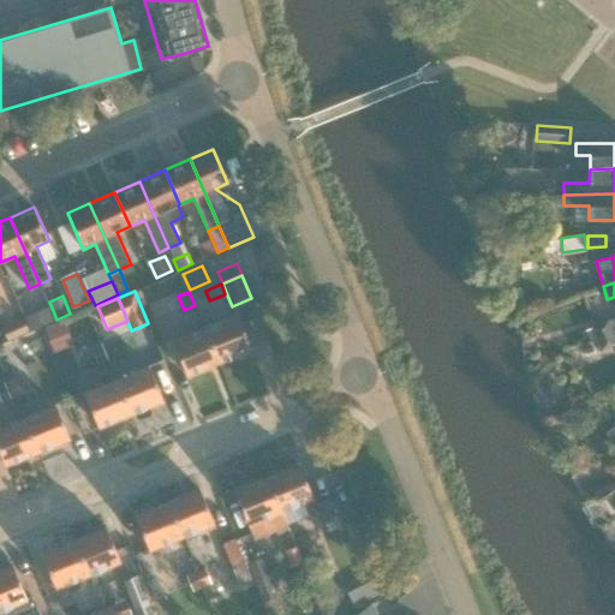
[(219,362),(252,348),(238,315),(206,328),(219,362)]
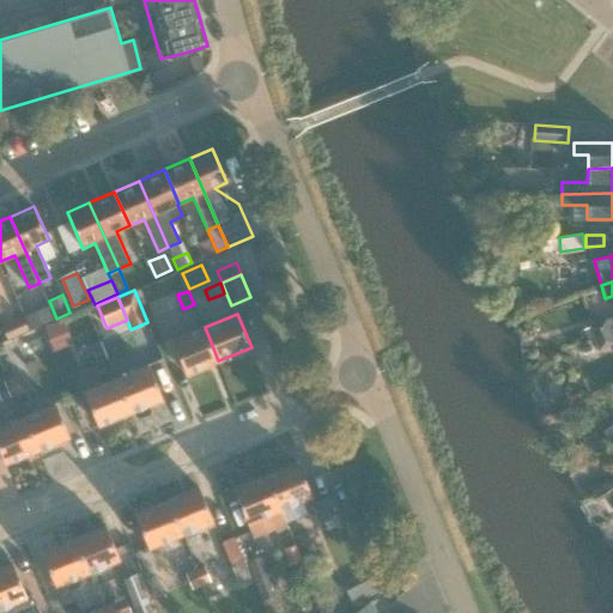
[(594,338),(612,328),(612,316),(583,329),(588,340),(594,338)]
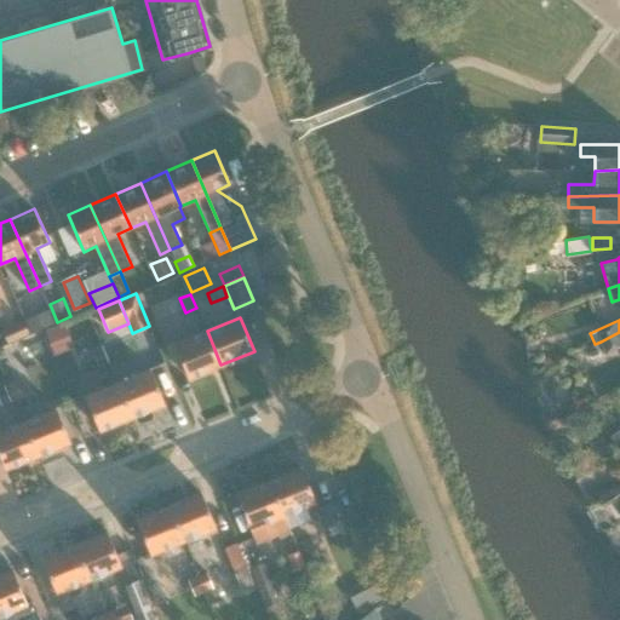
[(3,331),(9,344),(29,334),(24,321),(3,331)]
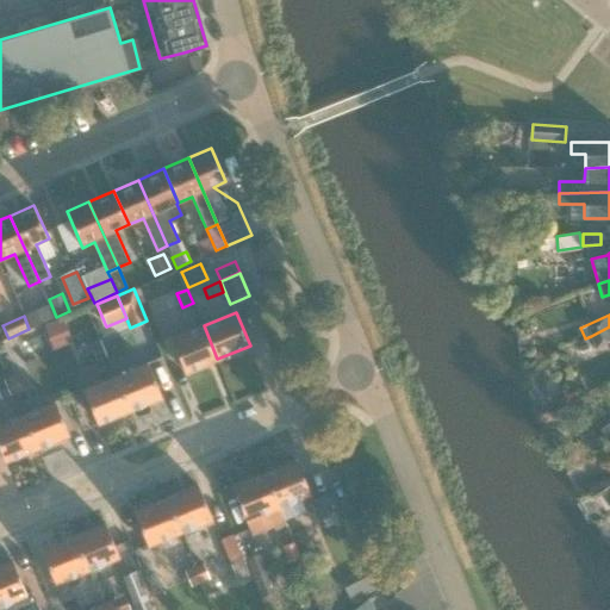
[(63,318),(44,325),(54,350),(73,342),(63,318)]
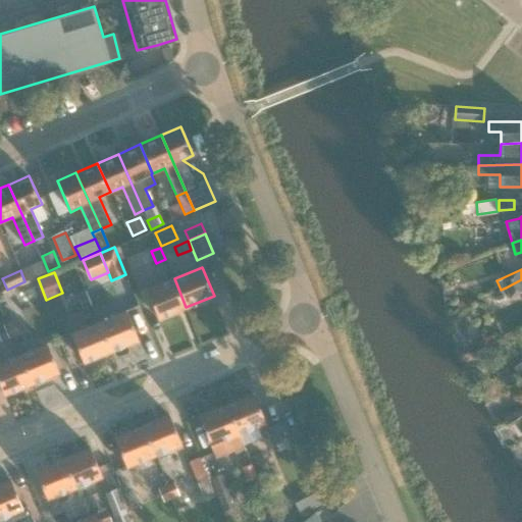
[(159,318),(186,307),(174,278),(147,290),(159,318)]
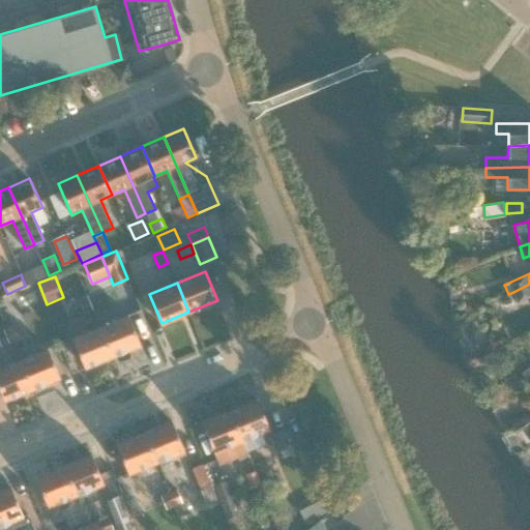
[(529,284),(513,292),(518,301),(529,296),(529,284)]
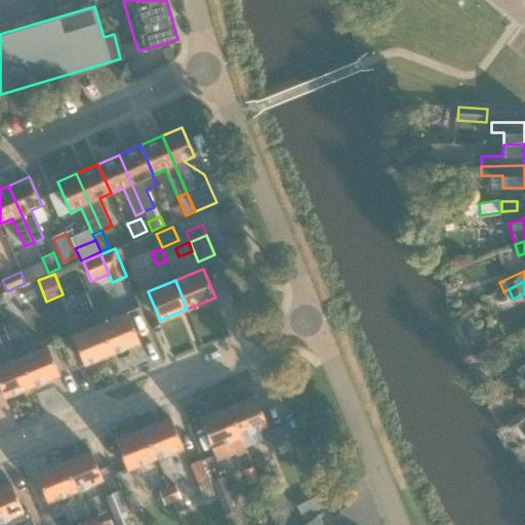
[(78,295),(84,310),(91,307),(86,292),(78,295)]
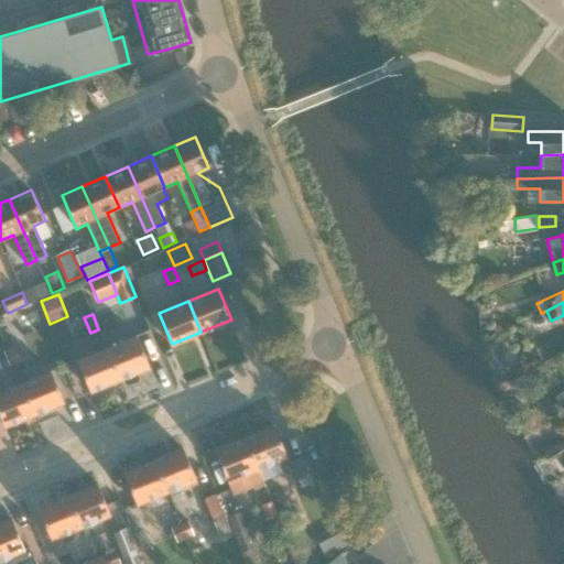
[(137,371),(150,367),(137,335),(107,348),(120,379),(123,378),(126,383),(128,384),(138,380),(139,378),(137,371)]
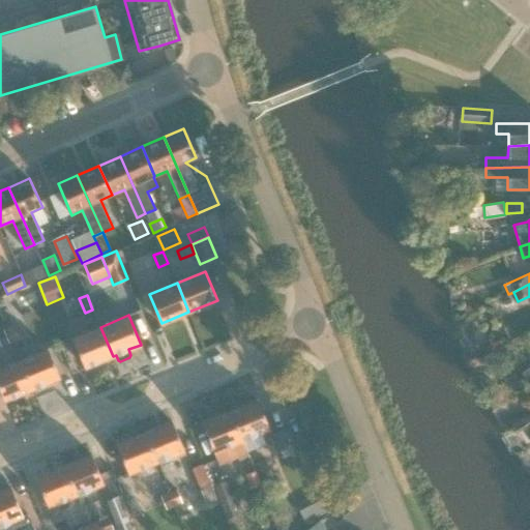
[(7,327),(13,342),(19,340),(13,325),(7,327)]
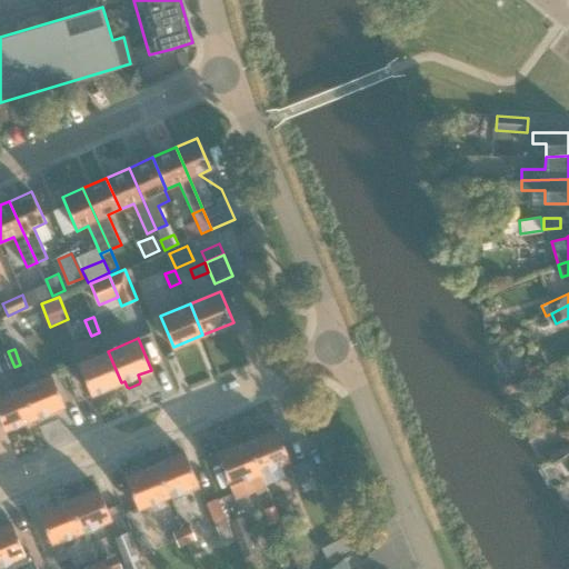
[(91,395),(121,382),(108,351),(78,363),(91,395)]
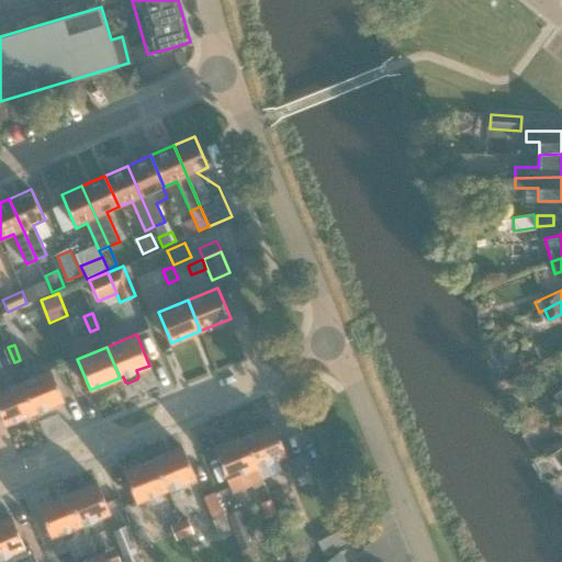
[(10,363),(4,349),(0,350),(0,364),(1,368),(10,363)]
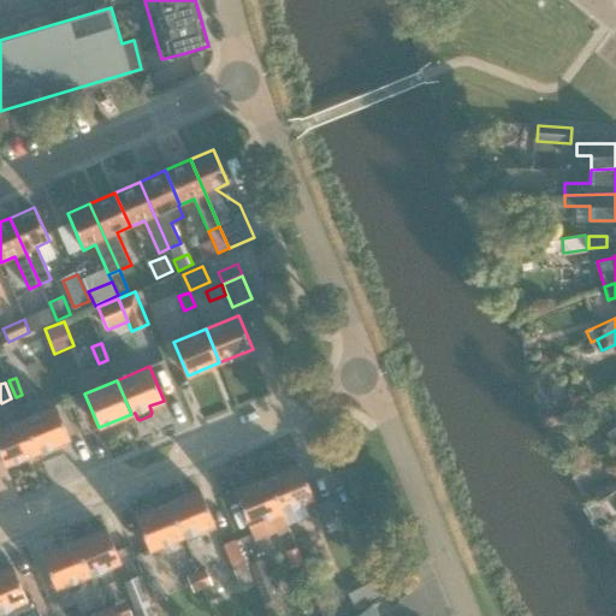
[(39,451),(70,439),(57,404),(24,418),(39,451)]
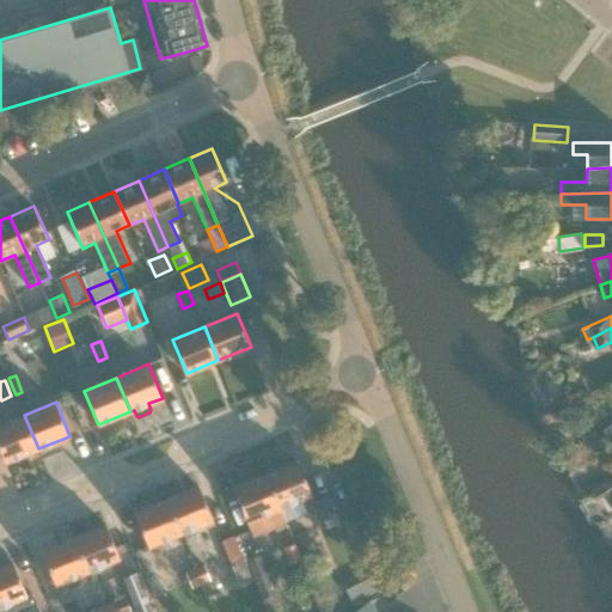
[(557,414),(563,423),(575,417),(569,407),(557,414)]
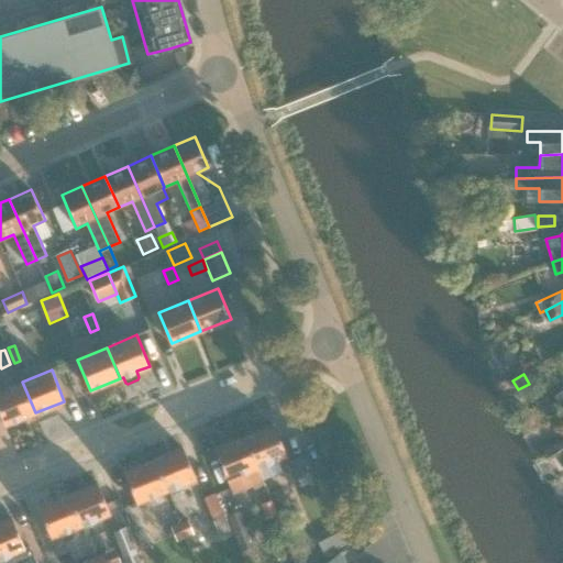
[(0,410),(6,424),(35,412),(22,382),(0,390),(0,410)]
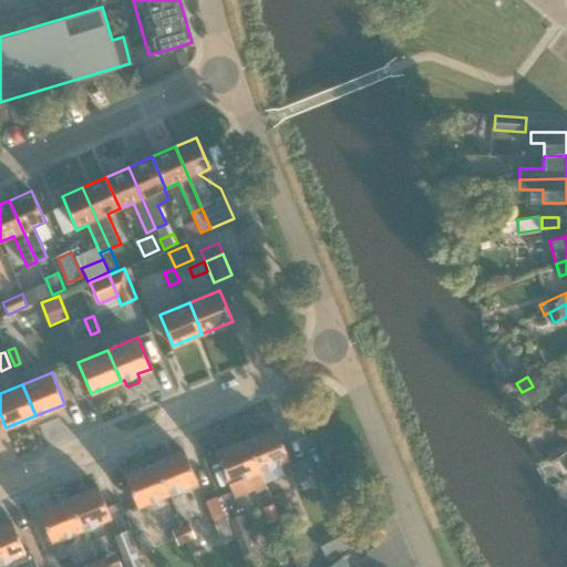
[(246,440),(259,472),(289,460),(276,428),(246,440)]
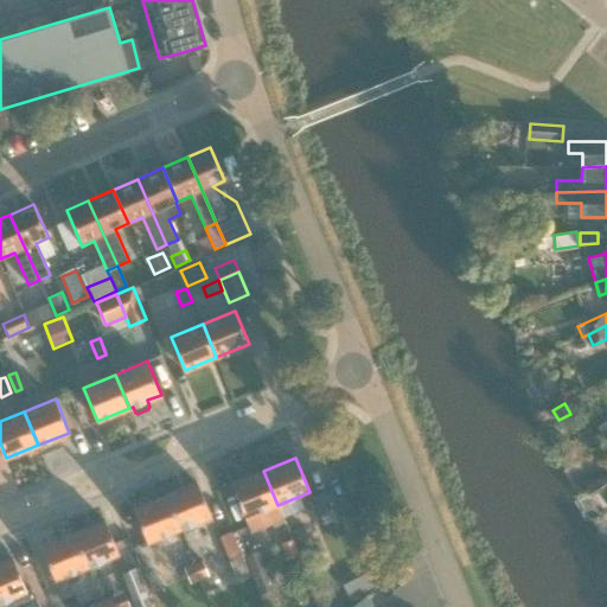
[(283,519),(278,505),(263,471),(231,484),(246,518),(246,517),(251,532),(283,519)]
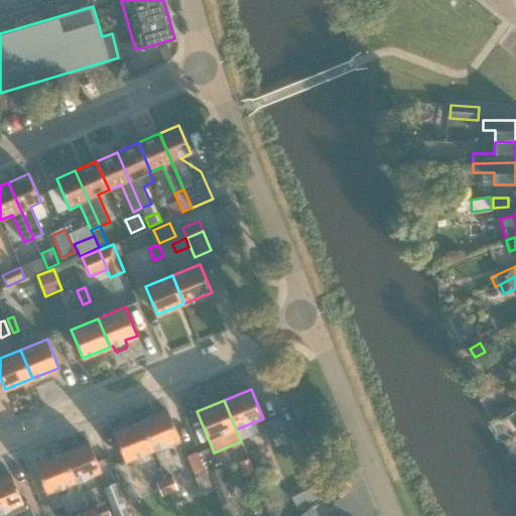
[(152,449),(179,438),(167,410),(140,421),(152,449)]
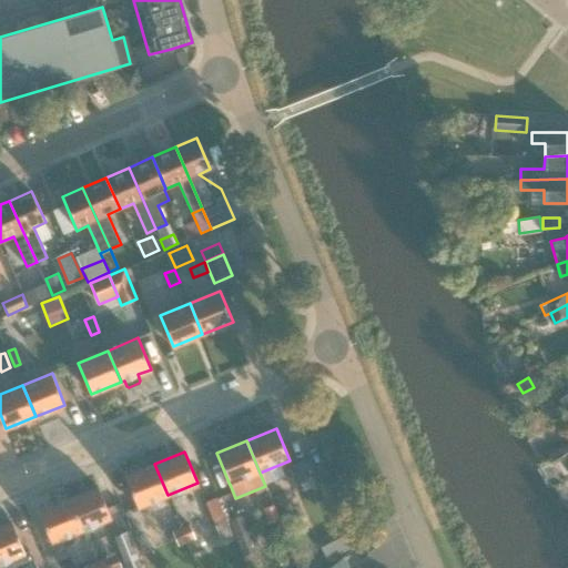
[(314,478),(307,458),(288,465),(296,485),(314,478)]
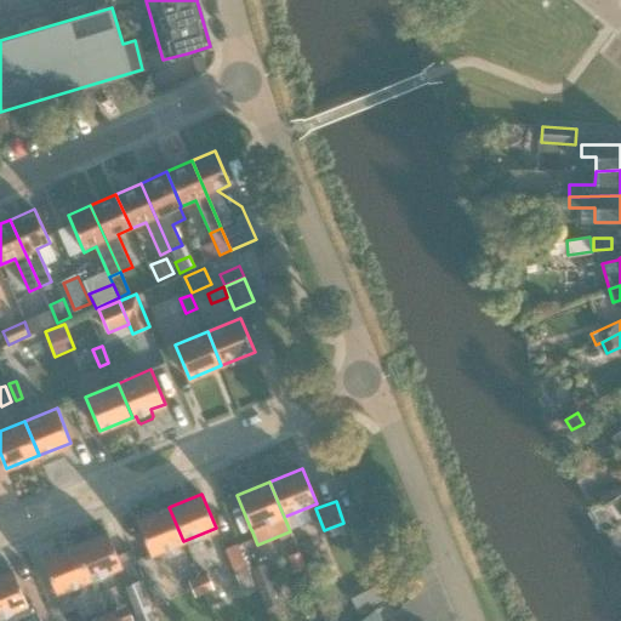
[(151,554),(183,541),(169,507),(137,520),(151,554)]
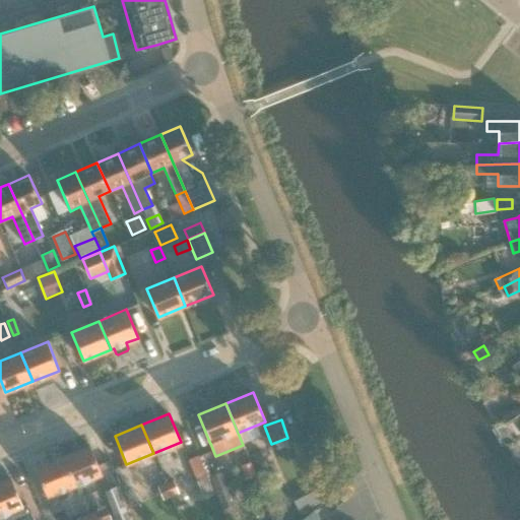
[(74,485),(102,474),(89,446),(63,456),(74,485)]
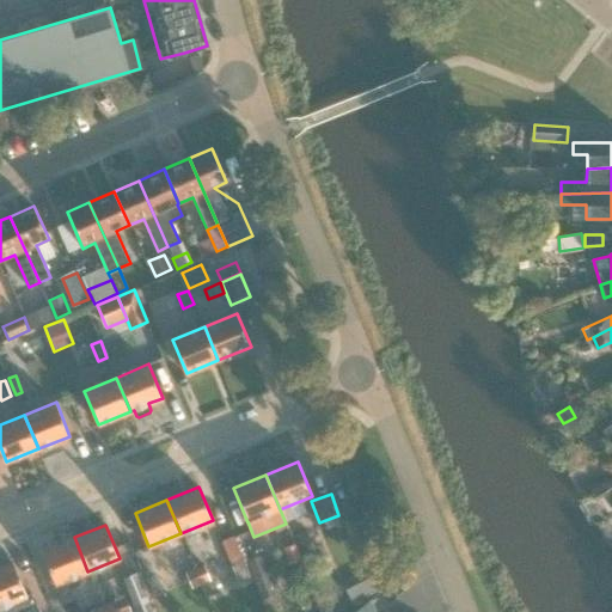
[(293,537),(303,560),(316,554),(306,531),(293,537)]
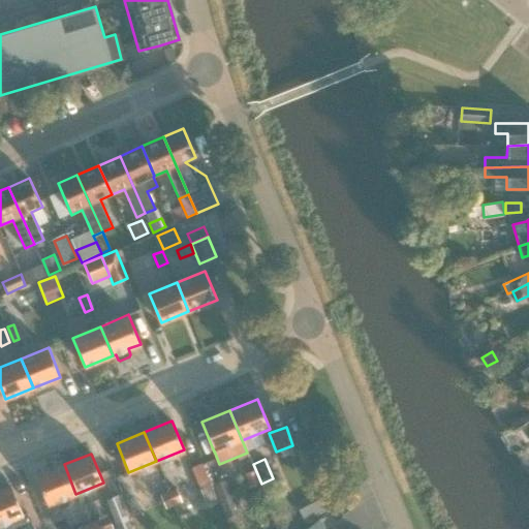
[(191,467),(207,502),(216,498),(201,463),(191,467)]
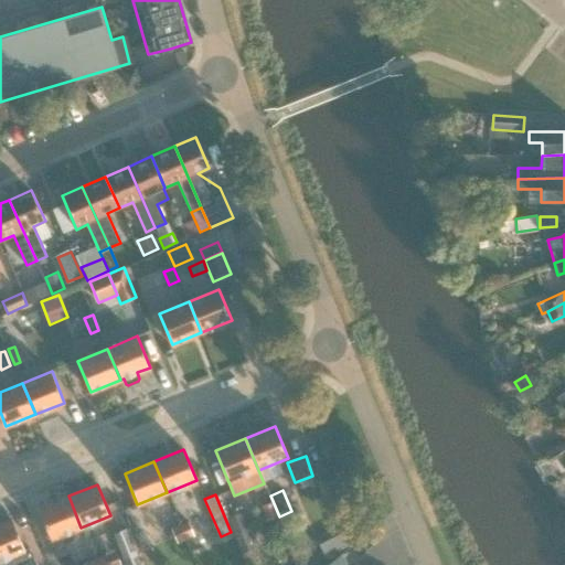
[(51,540),(81,528),(68,496),(39,508),(51,540)]
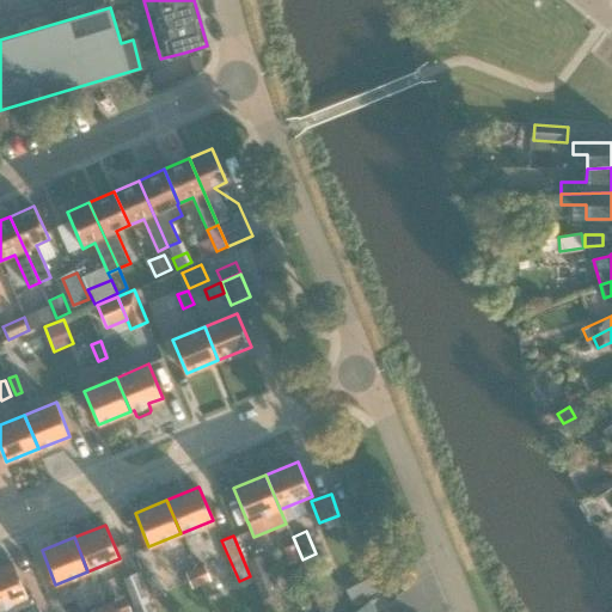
[(283,548),(288,562),(300,557),(294,543),(283,548)]
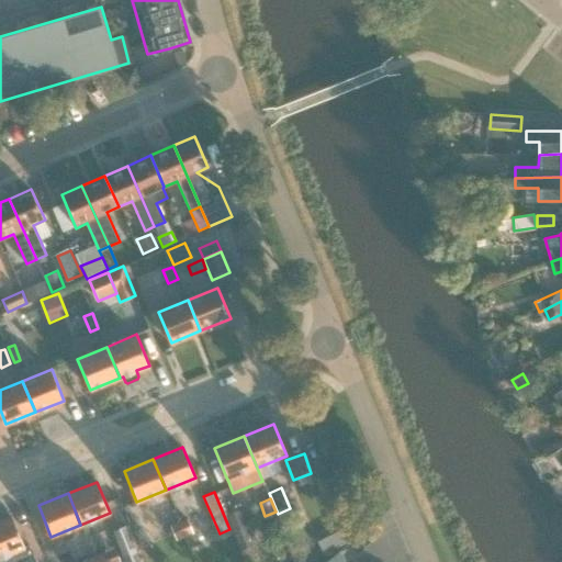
[(226,514),(244,558),(257,552),(239,508),(226,514)]
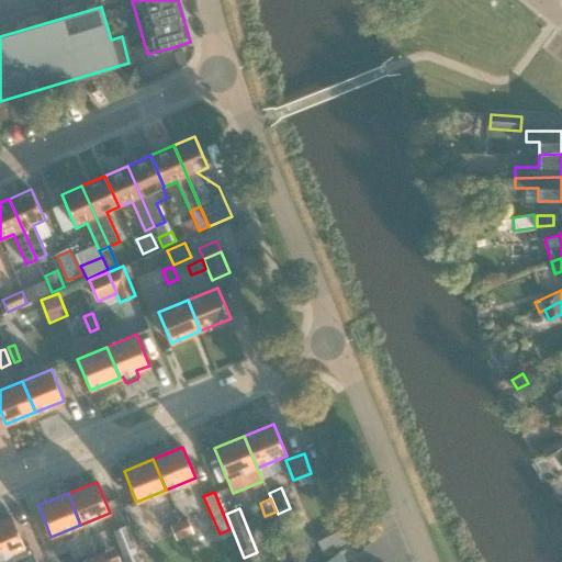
[(24,547),(12,516),(0,520),(0,561),(36,561),(29,544),(24,547)]
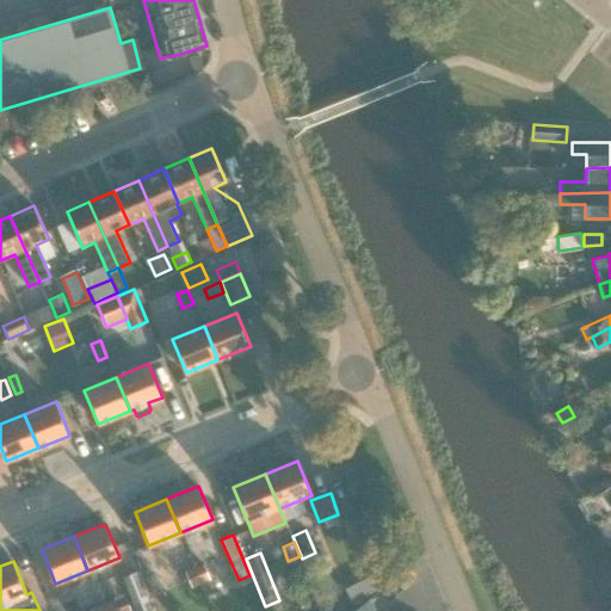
[(193,567),(201,582),(210,579),(203,563),(193,567)]
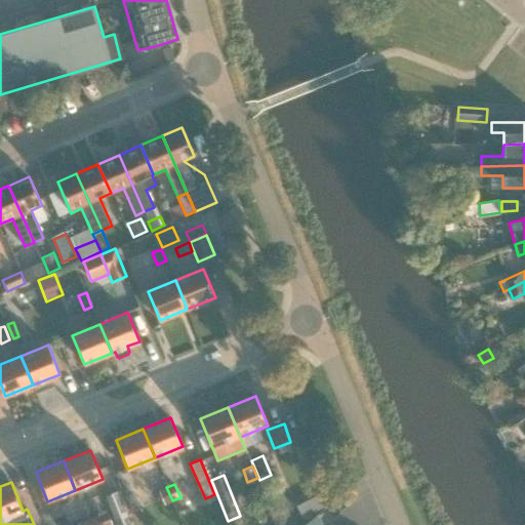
[(171,500),(172,500),(166,487),(159,490),(164,503),(171,500)]
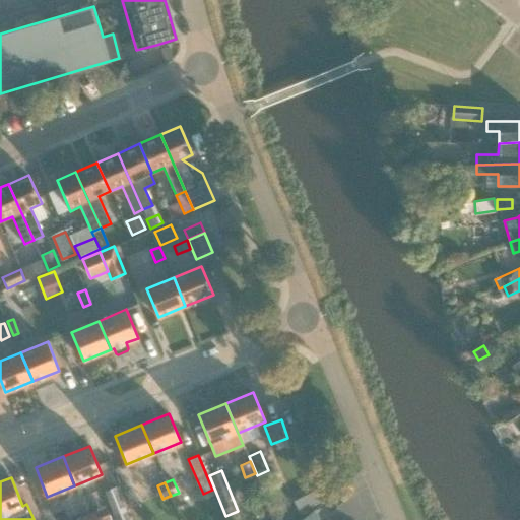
[(130,519),(117,486),(105,492),(116,519),(130,519)]
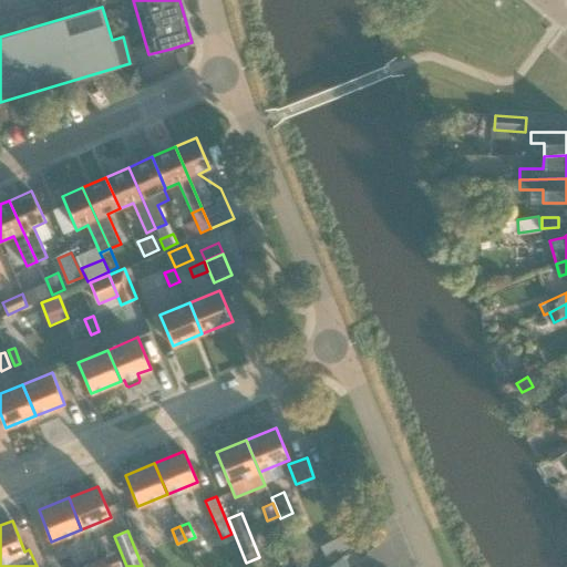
[(186,540),(185,540),(191,555),(204,549),(198,536),(195,537),(186,540)]
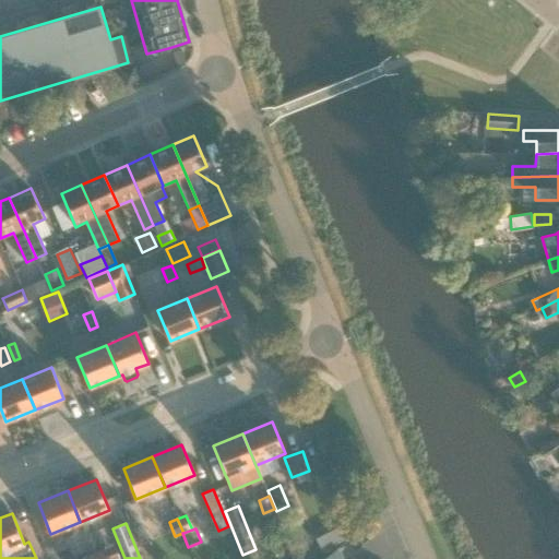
[(321,536),(326,548),(344,540),(339,528),(321,536)]
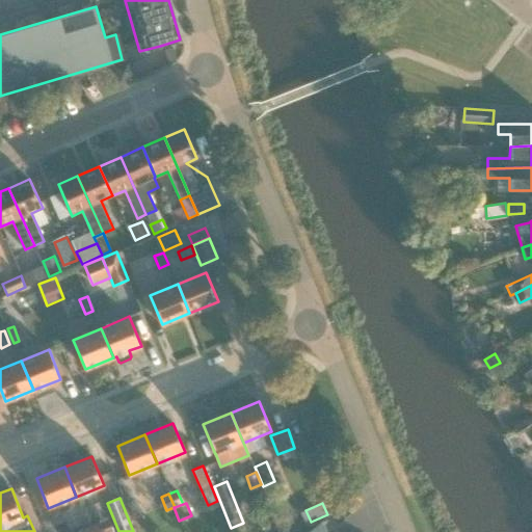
[(88,526),(90,531),(99,531),(96,523),(88,526)]
